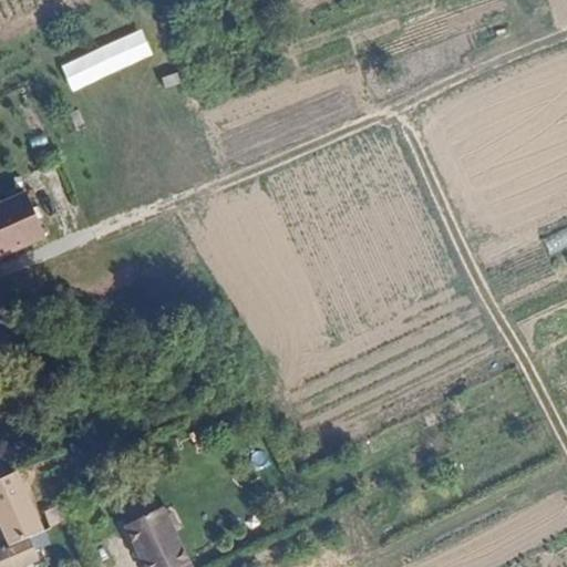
[(142,29),(61,65),(73,91),(153,54),(142,29)]
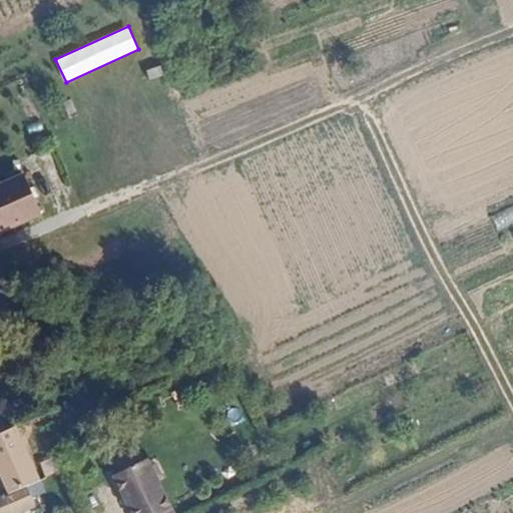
[(24,174),(0,185),(0,232),(42,214),(24,174)]
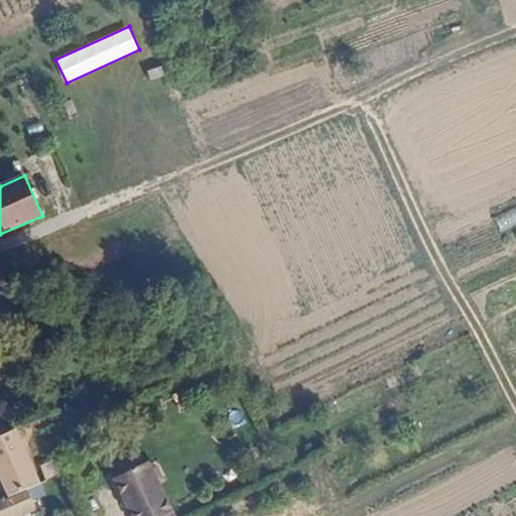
[(95,182),(81,189),(86,198),(100,191),(95,182)]
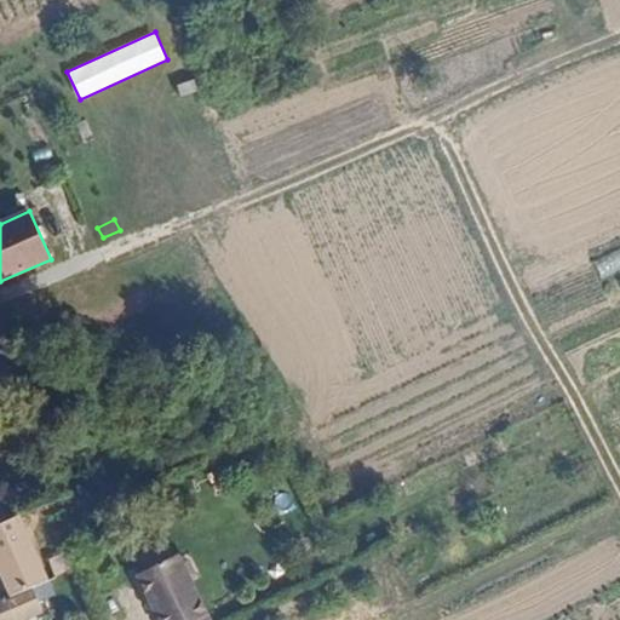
[(0,326),(0,367),(15,361),(0,326)]
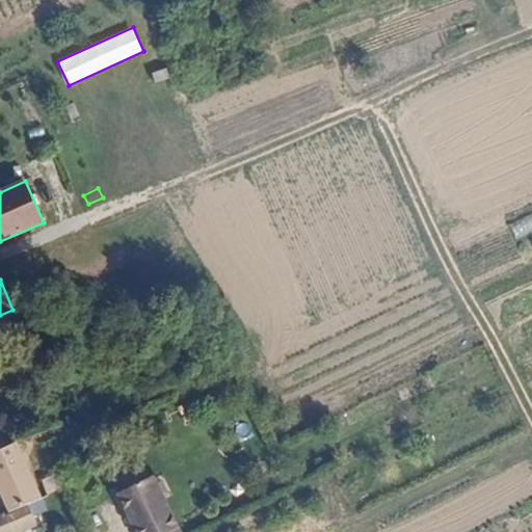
[(0,450),(0,490),(9,512),(29,505),(43,499),(18,444),(0,450)]
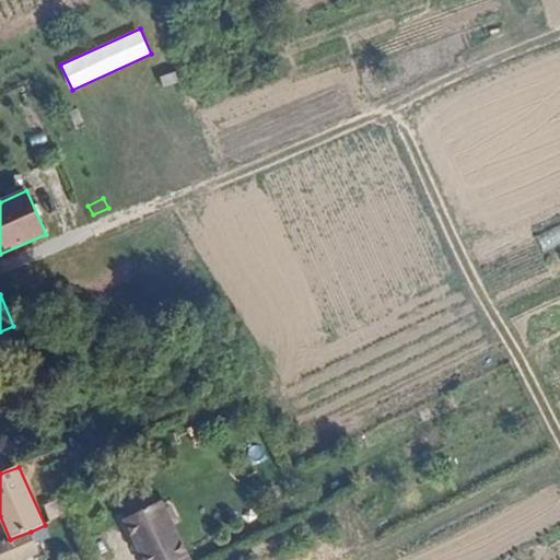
[(123,522),(141,559),(189,559),(161,502),(156,504),(149,489),(120,502),(128,518),(123,522)]
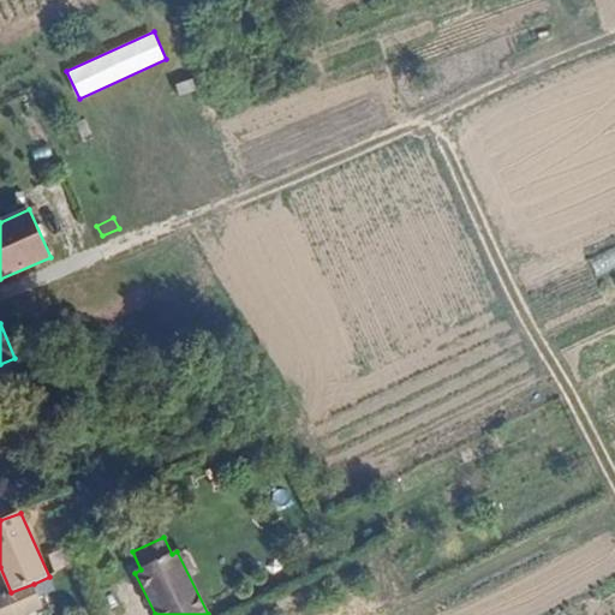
[(21,614),(43,604),(34,584),(11,592),(7,593),(16,614),(21,614)]
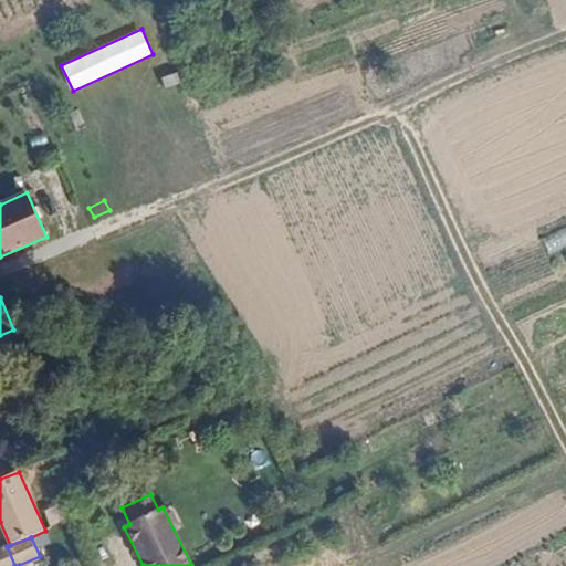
[(14,565),(7,546),(0,548),(0,565),(14,565)]
